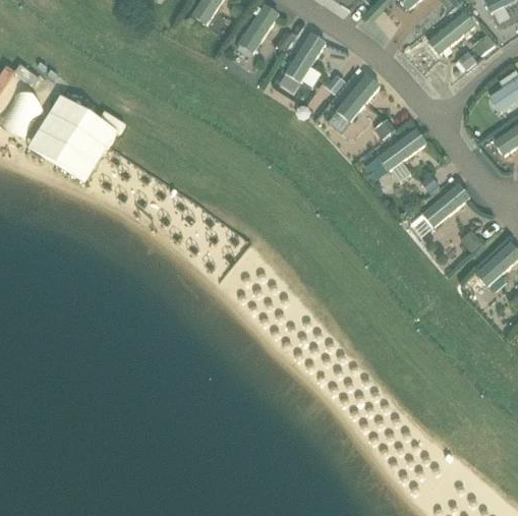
[(202,0),(191,14),(208,25),(224,0),(202,0)]
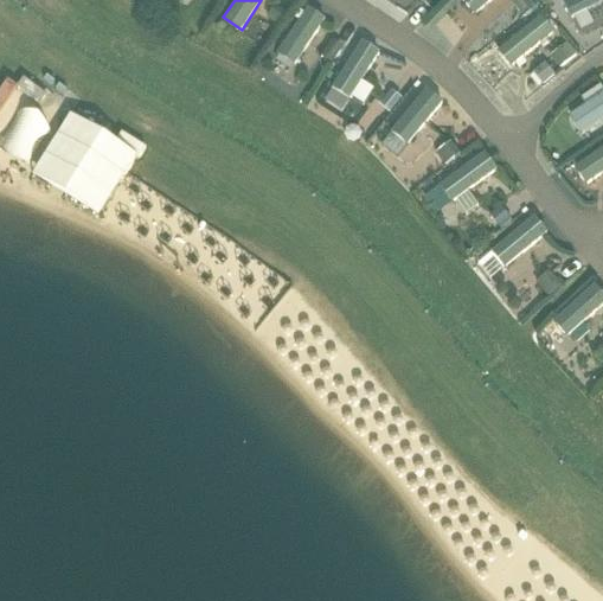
[(587,7),(598,0),(565,0),(581,27),(594,19),(587,7)]
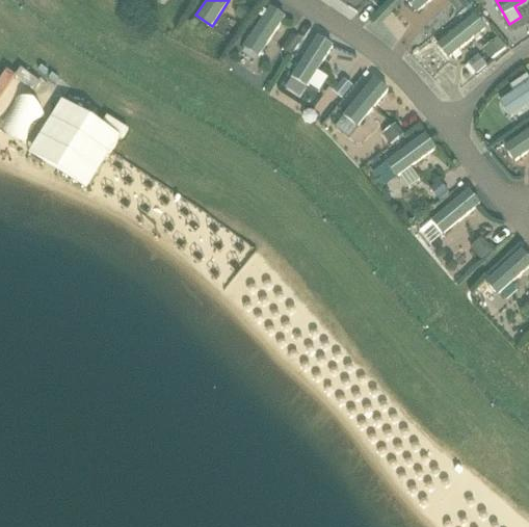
[(258,54),(287,14),(271,2),(242,44),(258,54)]
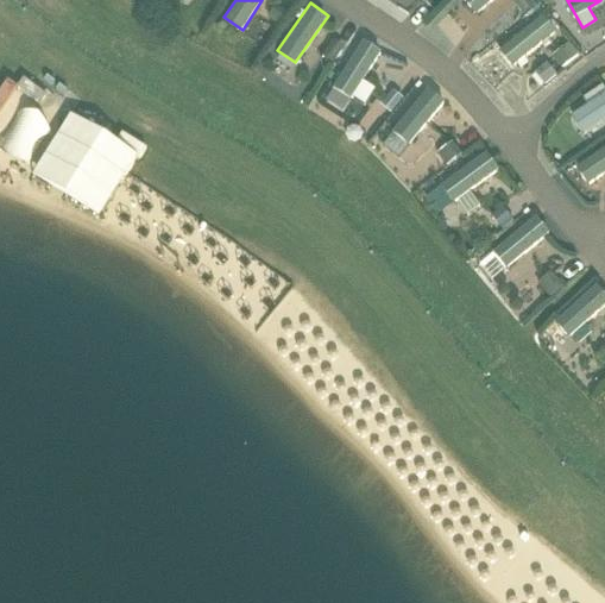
[(512,64),(558,26),(543,10),(498,48),(512,64)]
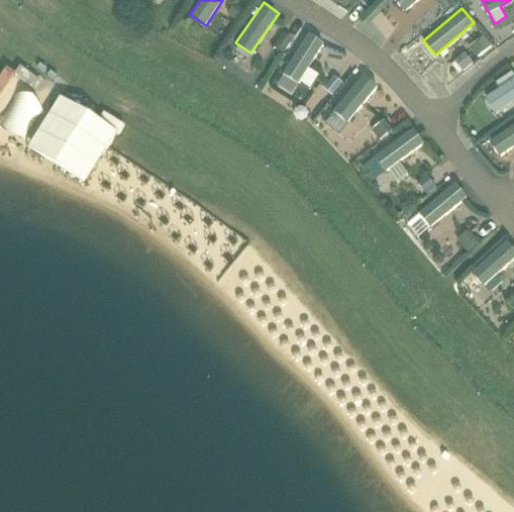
[(318,71),(309,66),(324,39),(307,30),(284,72),(310,87),(318,71)]
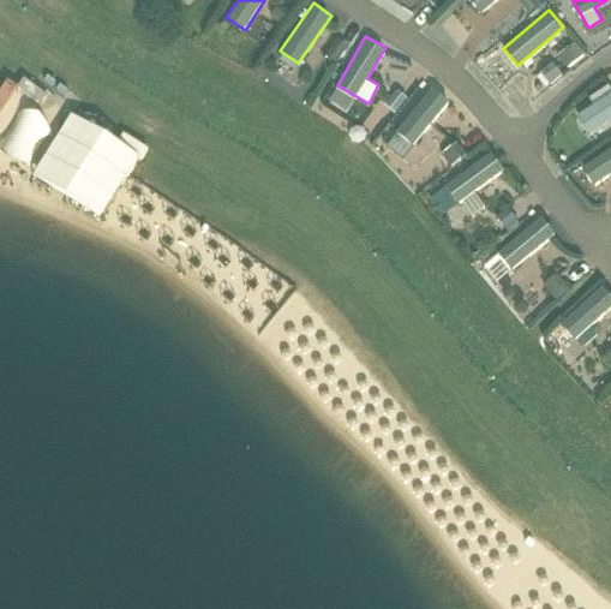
[(577,39),(558,48),(567,63),(585,53),(577,39)]
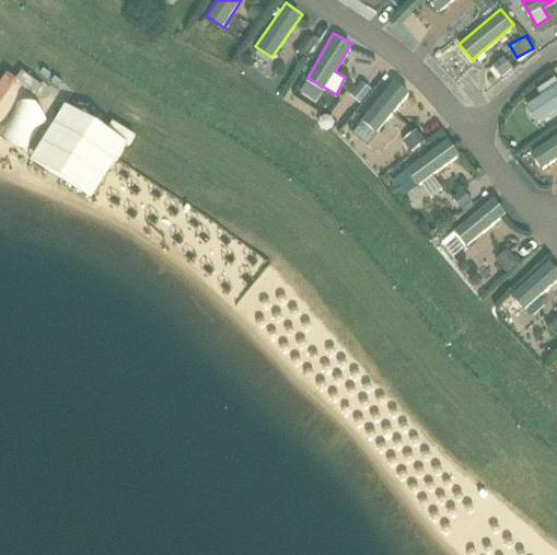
[(346,55),(369,67),(374,56),(352,45),(346,55)]
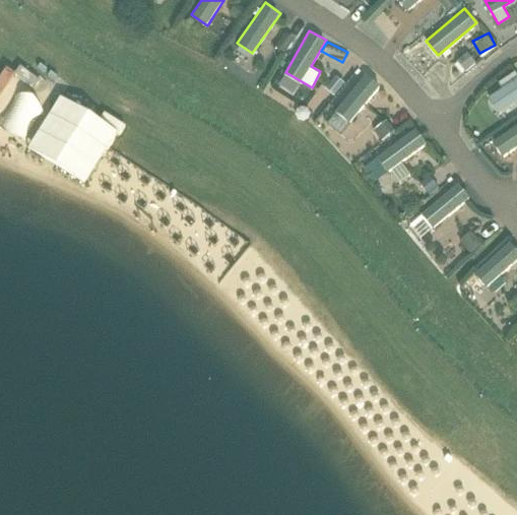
[(467,50),(455,59),(463,69),(475,59),(467,50)]
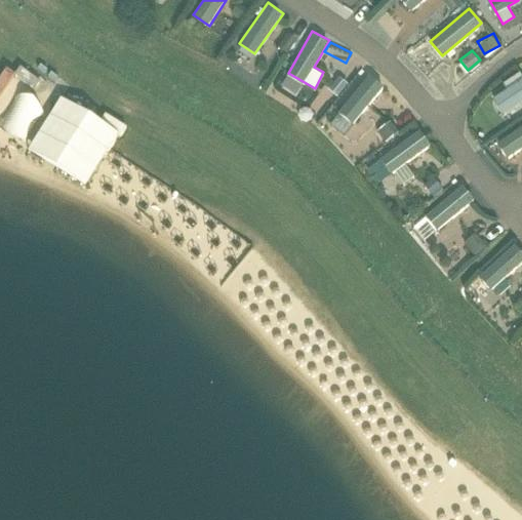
[(371,73),(337,111),(352,122),(385,85),(371,73)]
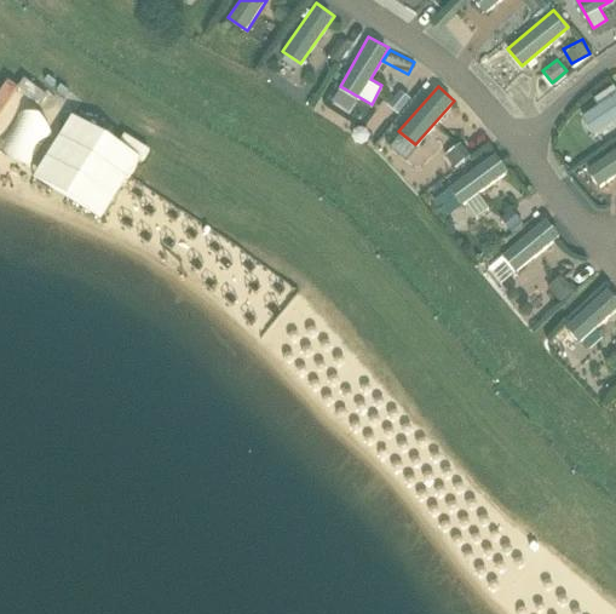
[(593,135),(615,120),(615,91),(580,113),(593,135)]
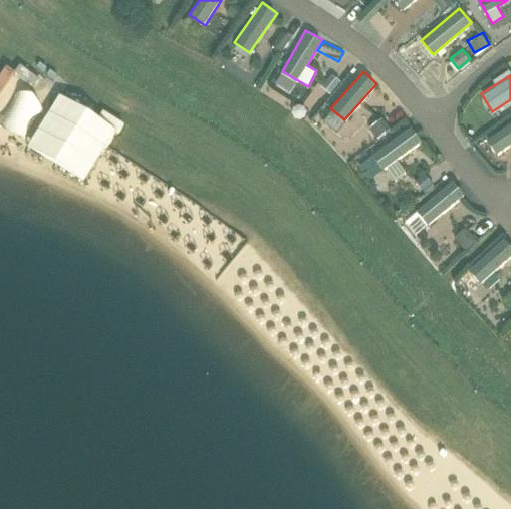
[(24,87),(0,111),(0,117),(15,134),(42,105),(24,87)]
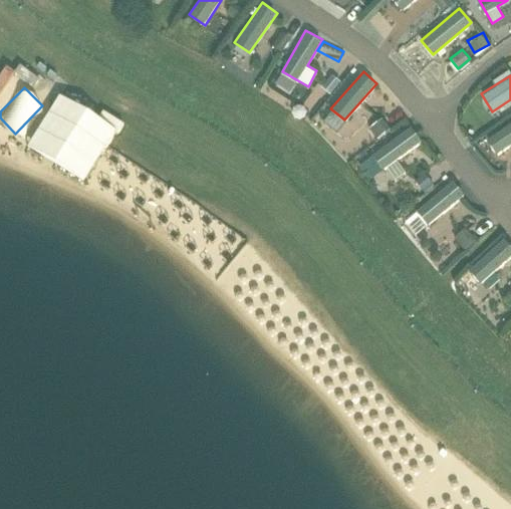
[(102,106),(98,114),(57,91),(26,146),(85,179),(120,117),(102,106)]
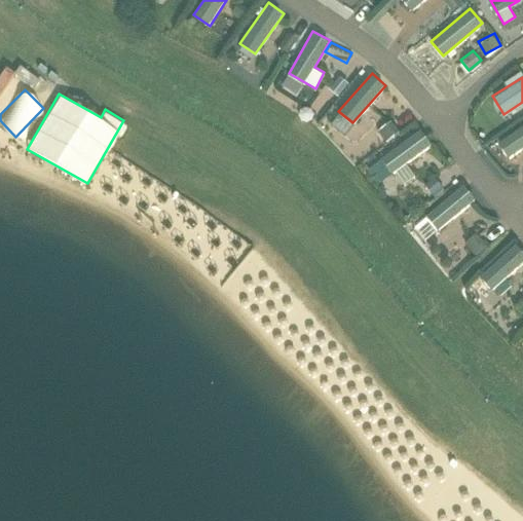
[(391,119),(379,126),(386,139),(400,131),(391,119)]
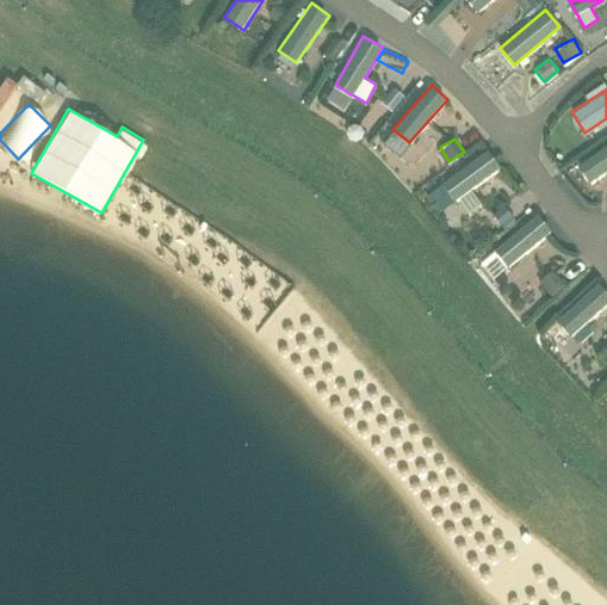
[(590,184),(606,171),(606,144),(578,167),(590,184)]
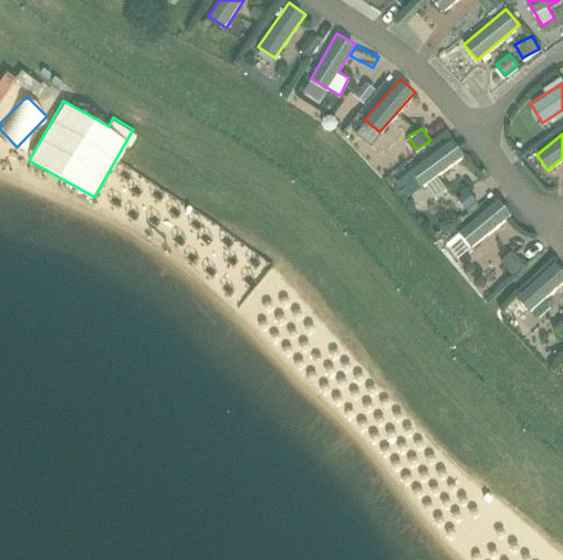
[(421,186),(466,155),(454,137),(409,168),(421,186)]
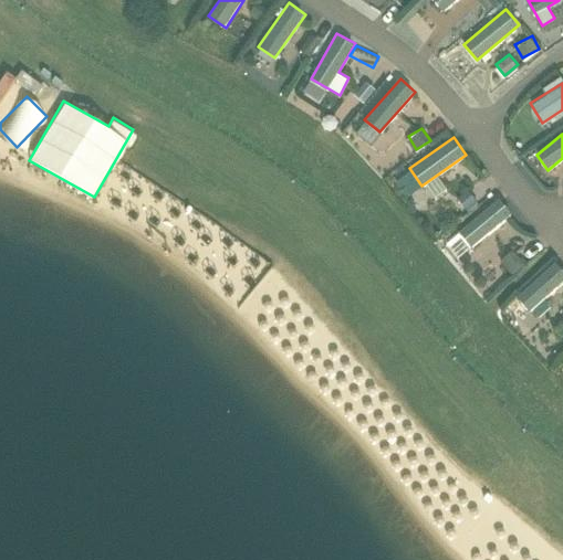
[(472,247),(512,211),(498,196),(458,233),(472,247)]
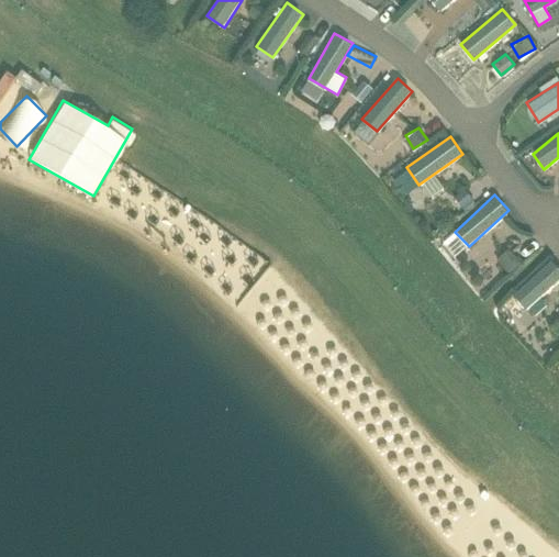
[(511,270),(521,258),(509,247),(499,260),(511,270)]
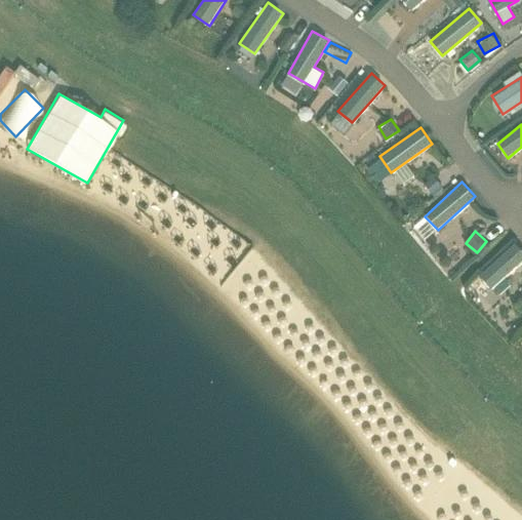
[(490,288),(521,261),(521,248),(515,241),(478,274),(490,288)]
